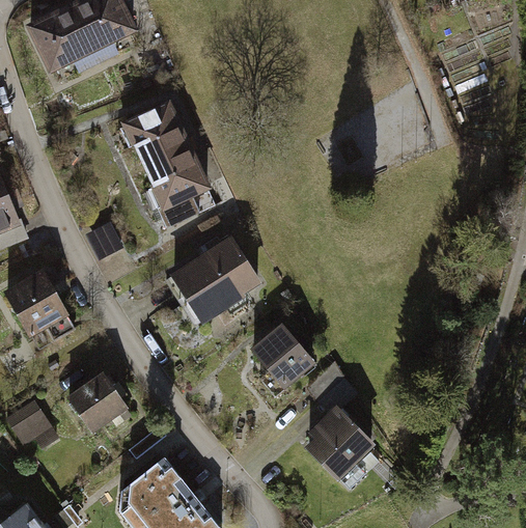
[(137,33),(120,0),(72,0),(22,23),(47,75),(137,33)]
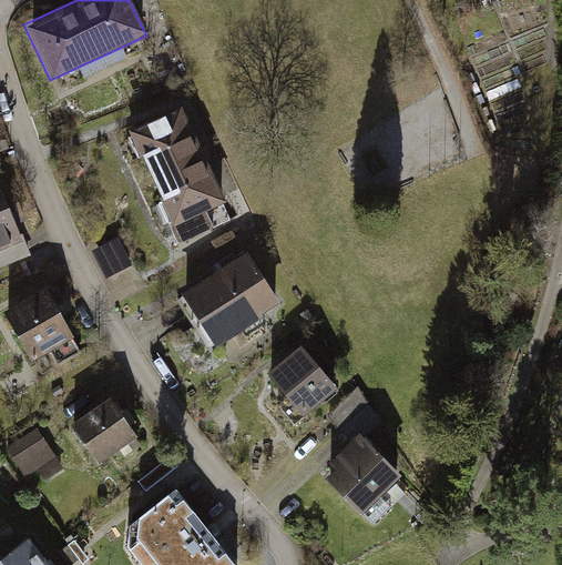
[(185,106),(128,130),(166,222),(224,198),(185,106)]
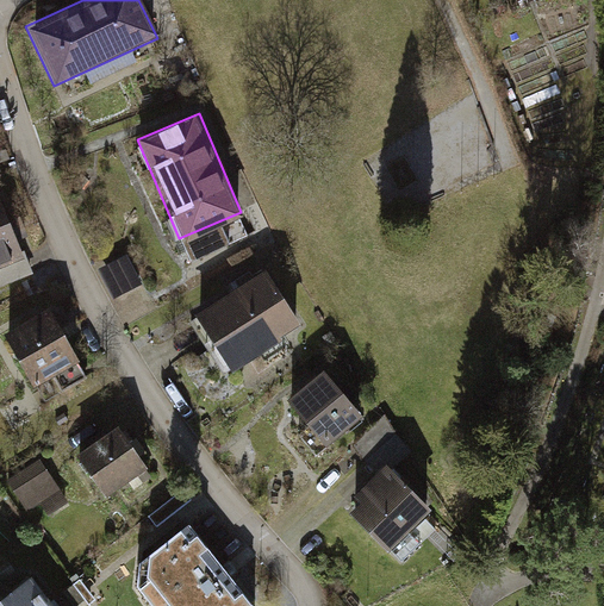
[(0,263),(14,258),(0,224),(0,263)]
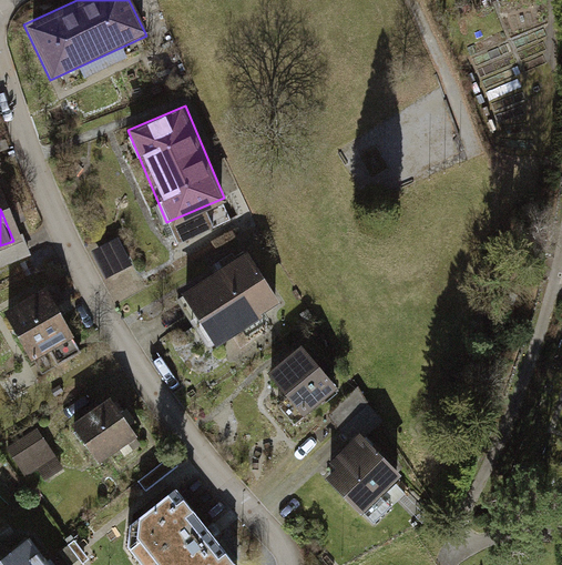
[(243,254),(181,295),(214,344),(276,303),(243,254)]
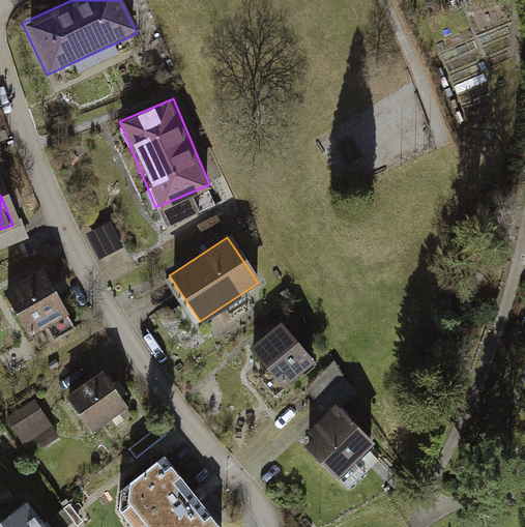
[(38,269),(2,292),(30,335),(66,312),(38,269)]
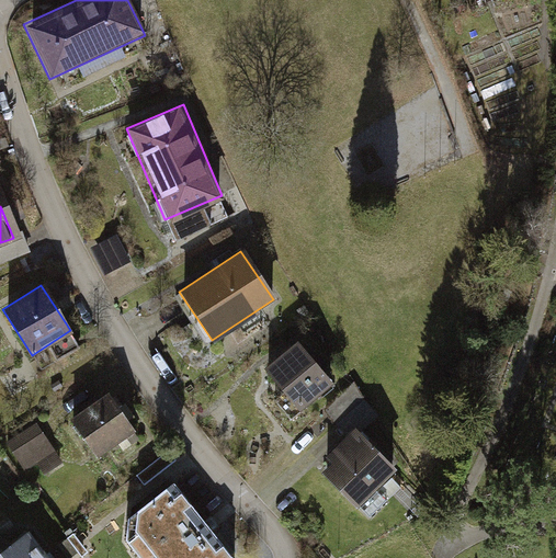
[(293,342),(261,369),(297,413),(330,387),(293,342)]
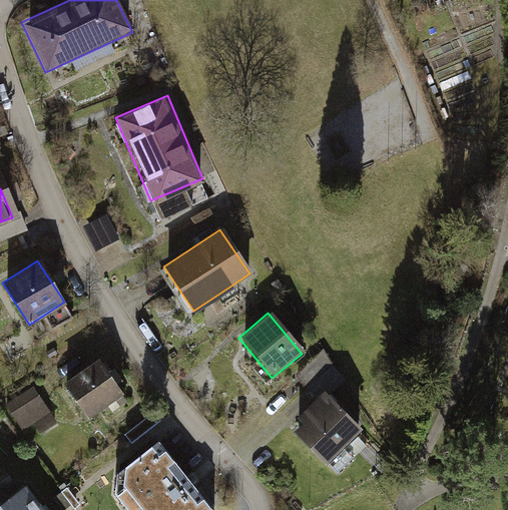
[(97,358),(64,385),(89,417),(123,391),(97,358)]
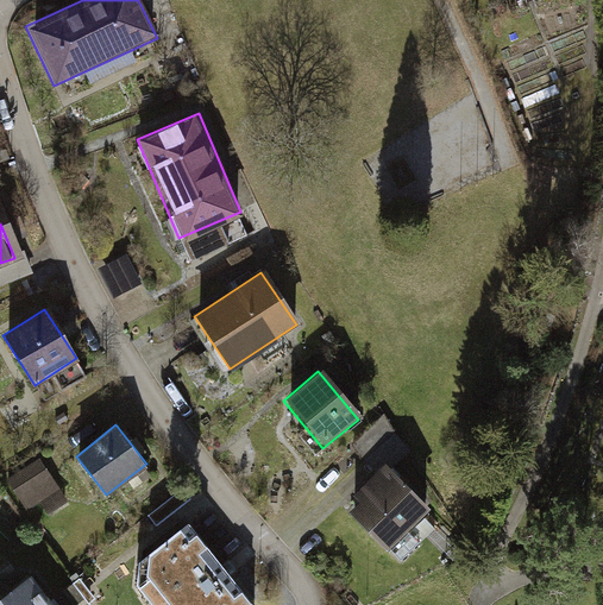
[(25,508),(41,499),(46,509),(66,498),(42,457),(7,477),(25,508)]
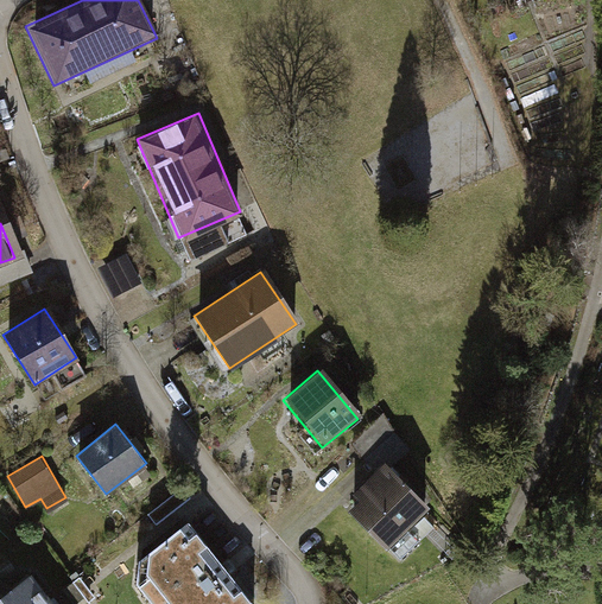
[(384,471),(350,508),(392,546),(425,510),(384,471)]
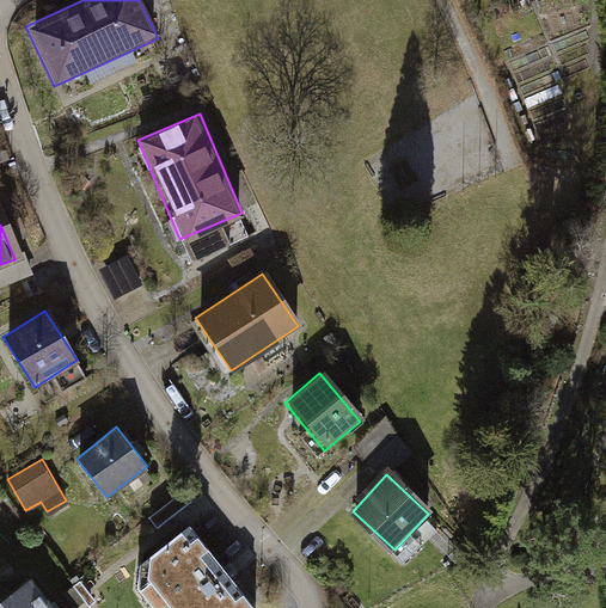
[(134,559),(133,583),(152,607),(251,607),(187,521),(134,559)]
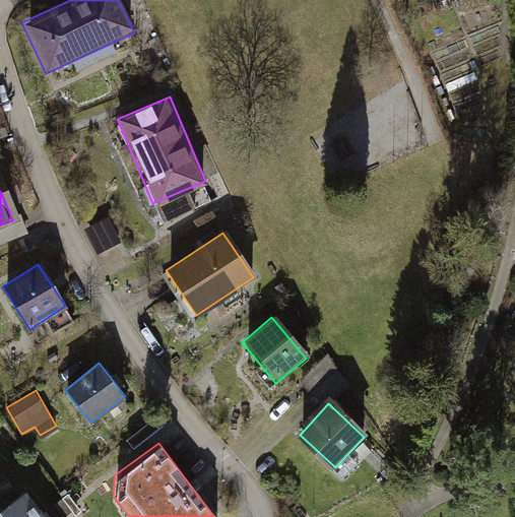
[(42,516),(24,494),(0,511),(0,516),(42,516)]
